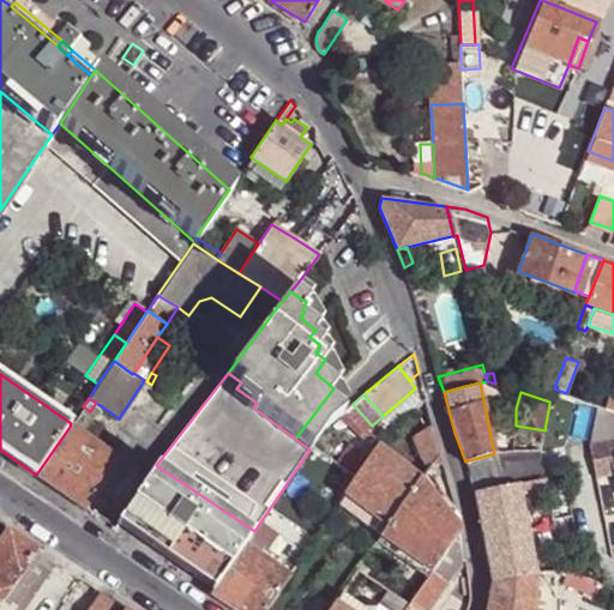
[(416,406),(425,428),(432,423),(425,398),(416,406)]
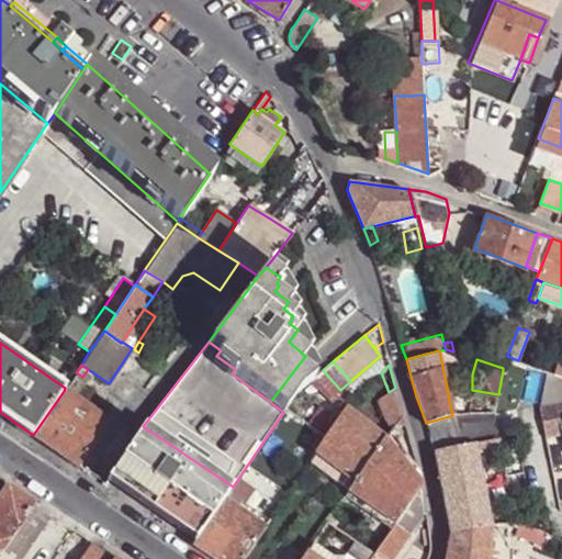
[(270,402),(283,412),(294,397),(293,395),(313,379),(298,366),(270,402)]
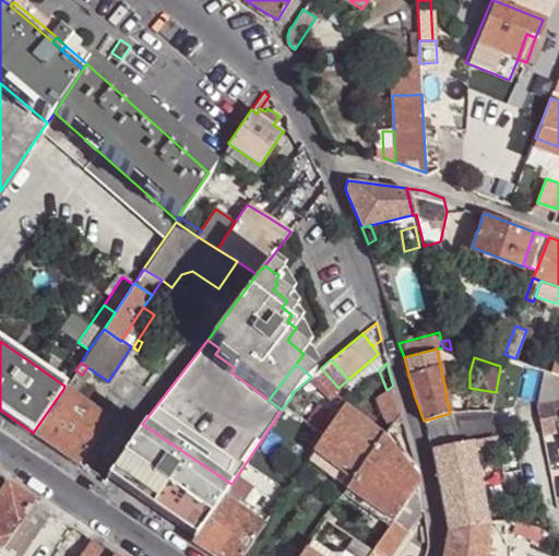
[(543,367),(536,403),(543,437),(558,434),(558,428),(558,427),(558,373),(550,369),(543,367)]
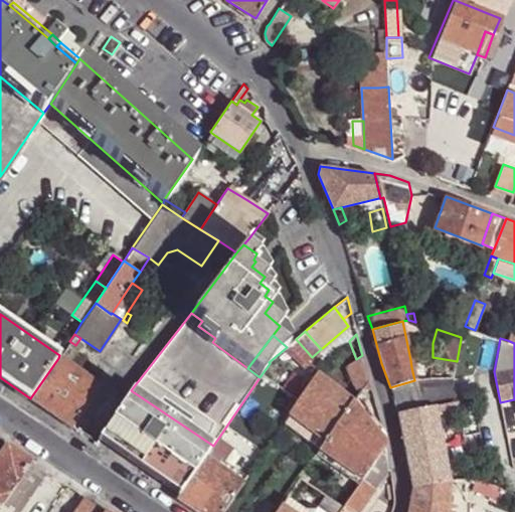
[(347,365),(358,392),(362,388),(369,378),(362,355),(356,359),(347,365)]
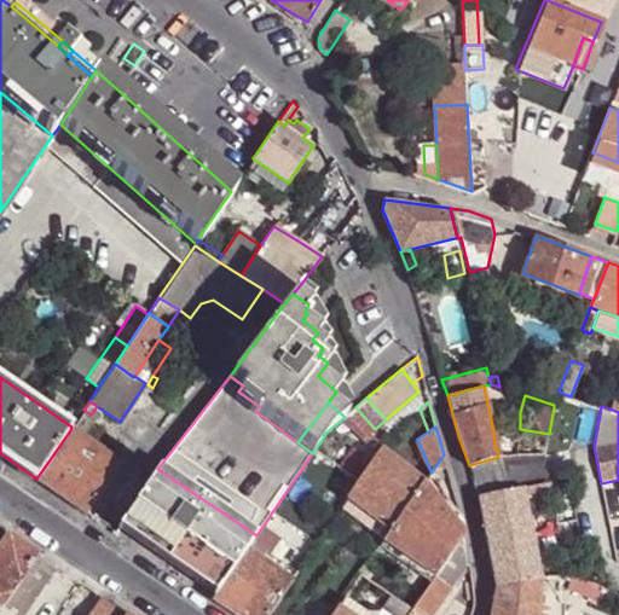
[(70,430),(36,479),(85,511),(117,462),(70,430)]
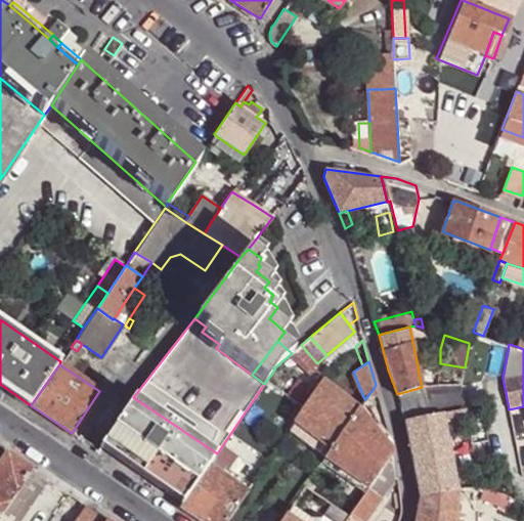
[(318,385),(322,380),(322,379),(315,374),(311,380),(318,385)]
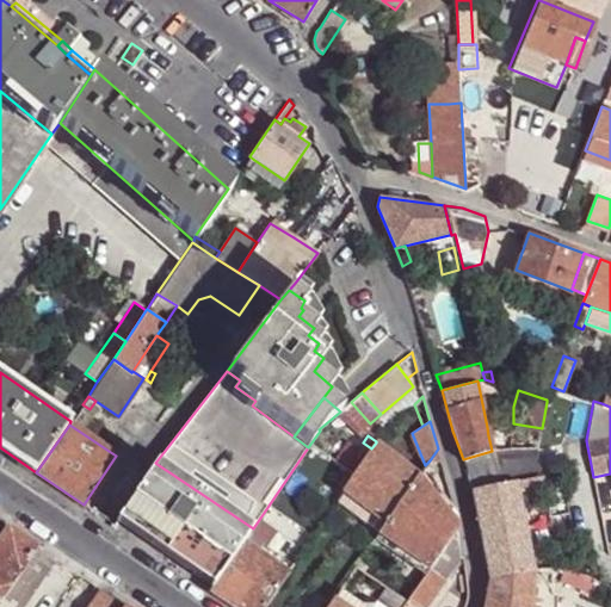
[(386,522),(419,475),(376,443),(371,448),(343,491),(386,522)]
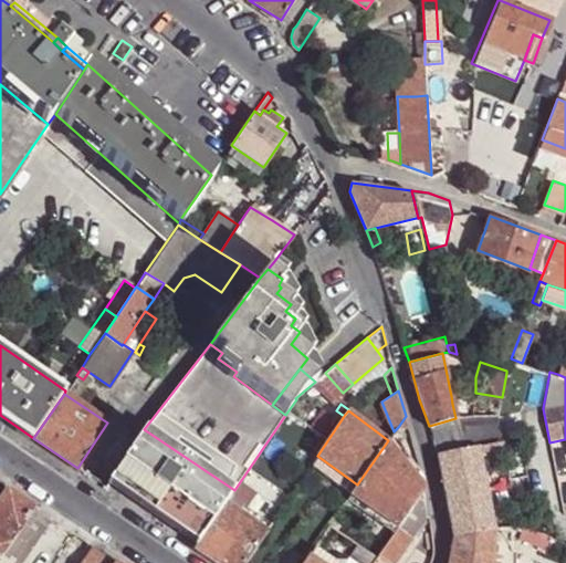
[(438,454),(454,537),(493,528),(507,524),(519,522),(498,414),(473,414),(456,418),(463,449),(438,454)]
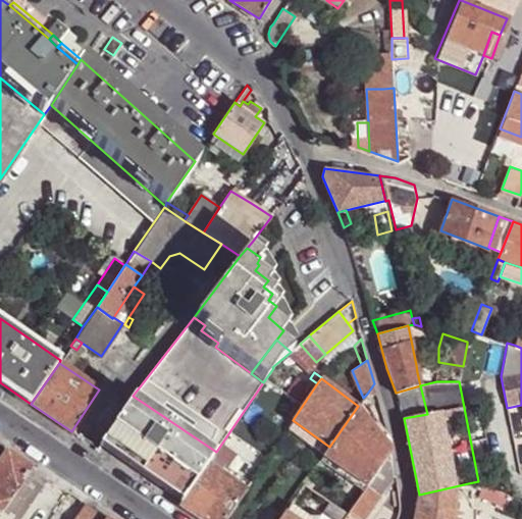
[(367,394),(376,395),(374,383),(367,394)]
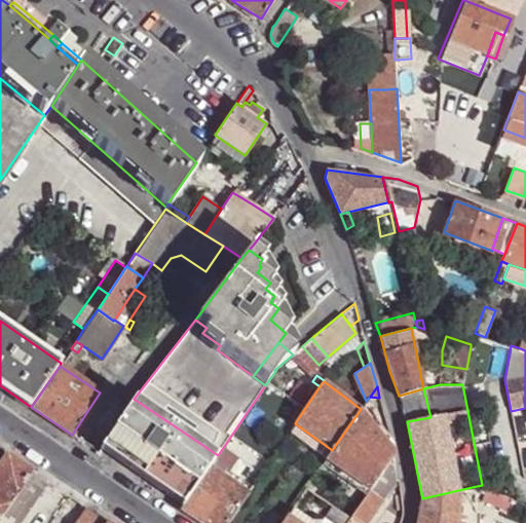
[(423,388),(399,396),(404,417),(406,416),(407,421),(430,417),(423,388)]
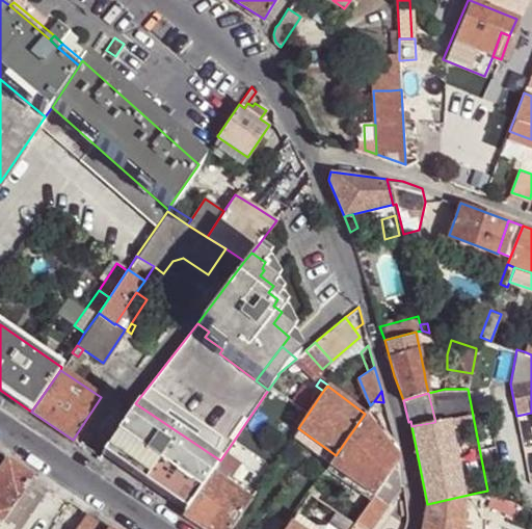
[(105,450),(188,507),(212,472),(220,460),(135,403),(105,450)]
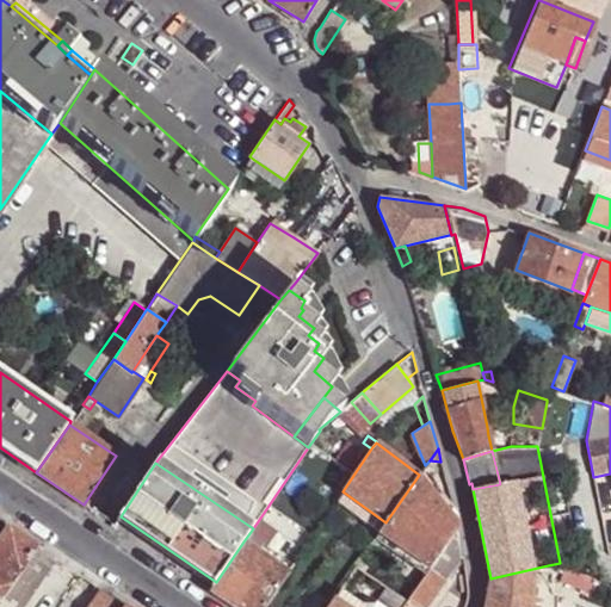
[(429,567),(458,522),(419,475),(386,522),(380,533),(429,567)]
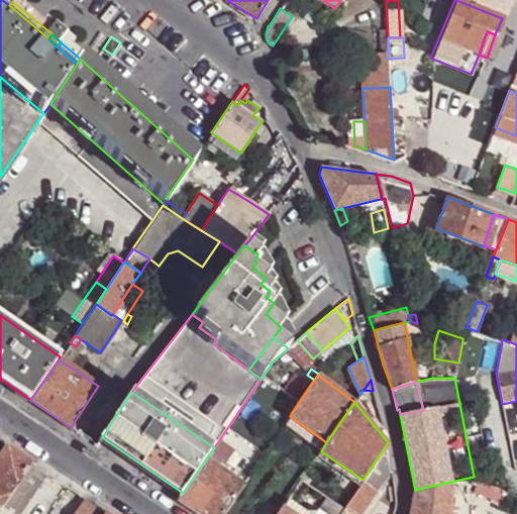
[(284,424),(321,451),(326,442),(290,416),(284,424)]
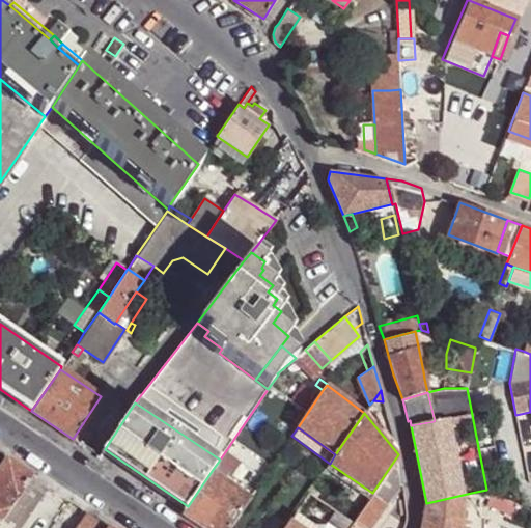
[(402,479),(398,454),(372,493),(386,503),(402,479)]
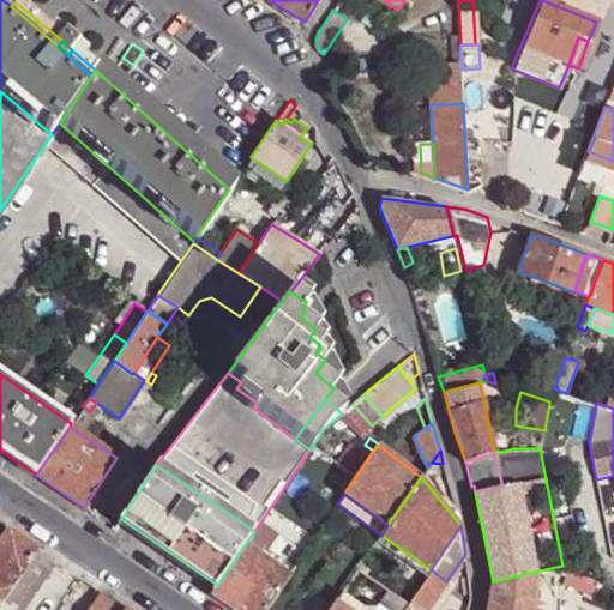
[(7,529),(0,538),(0,602),(36,548),(7,529)]
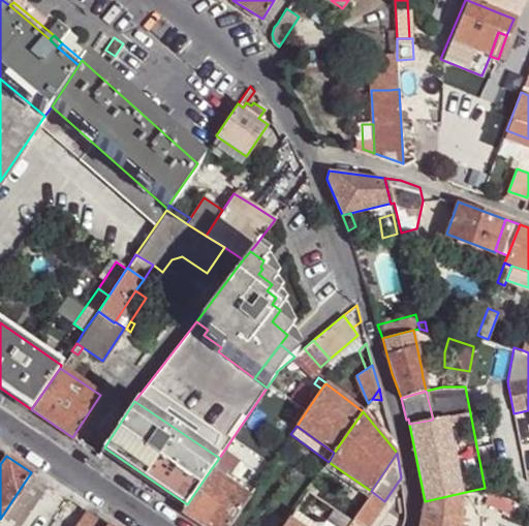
[(212,470),(225,478),(229,472),(234,467),(221,458),(218,464),(217,463),(212,470)]
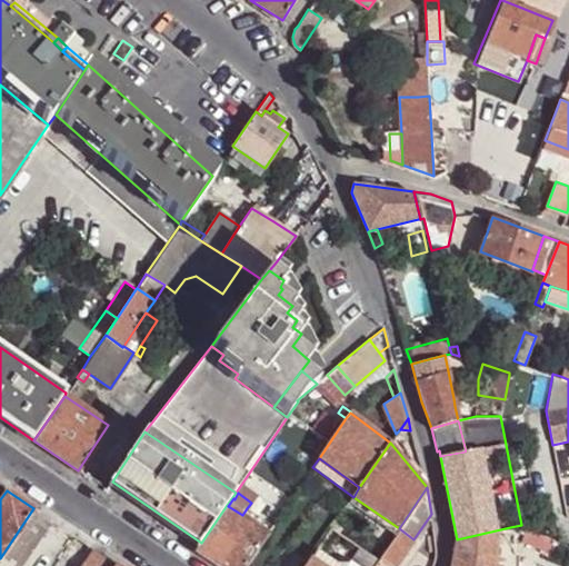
[(195,552),(217,565),(245,565),(268,533),(242,515),(228,506),(227,505),(201,543),(195,552)]
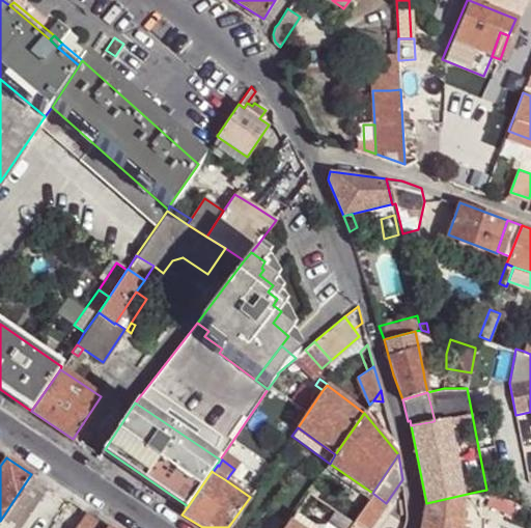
[(31,474),(0,521),(0,527),(19,527),(48,485),(31,474)]
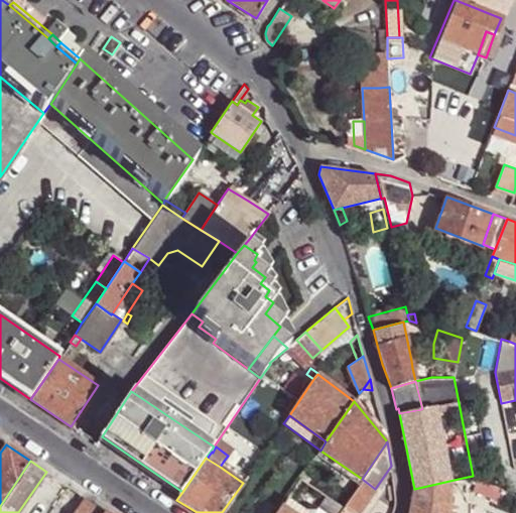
[(220,467),(243,483),(247,476),(224,461),(220,467)]
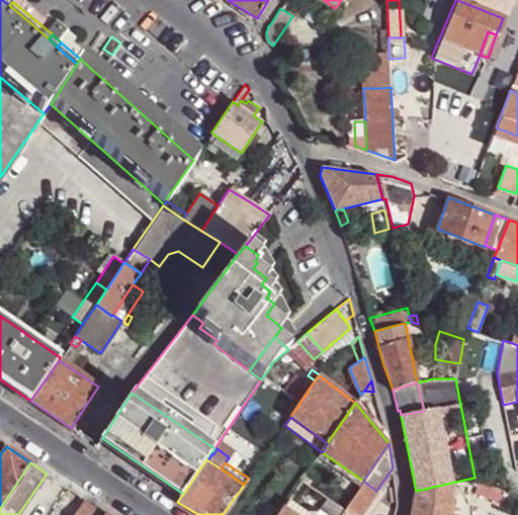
[(498,487),(477,477),(471,487),(497,498),(500,495),(496,493),(498,487)]
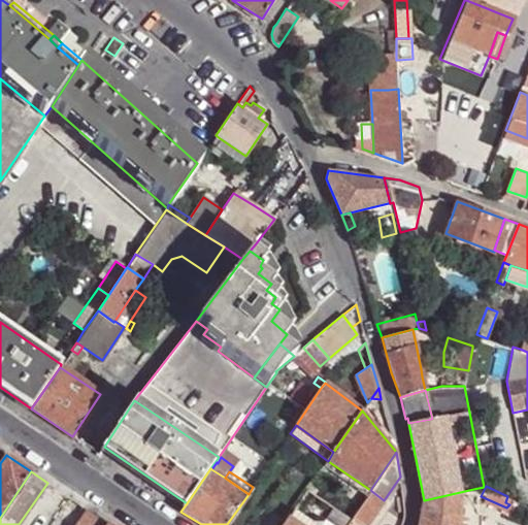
[(473,489),(460,492),(461,499),(474,495),(473,489)]
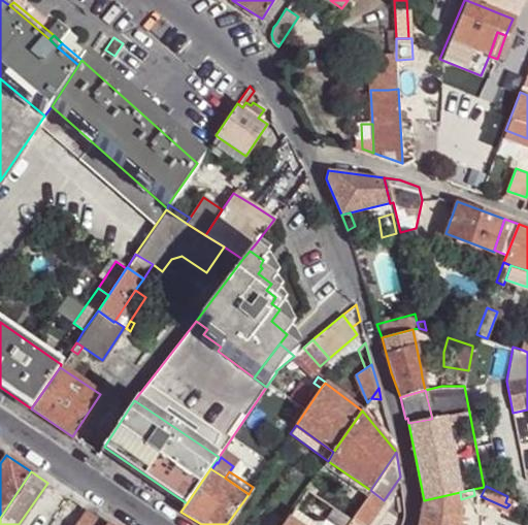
[(289,518),(299,524),(322,524),(334,507),(308,490),(289,518)]
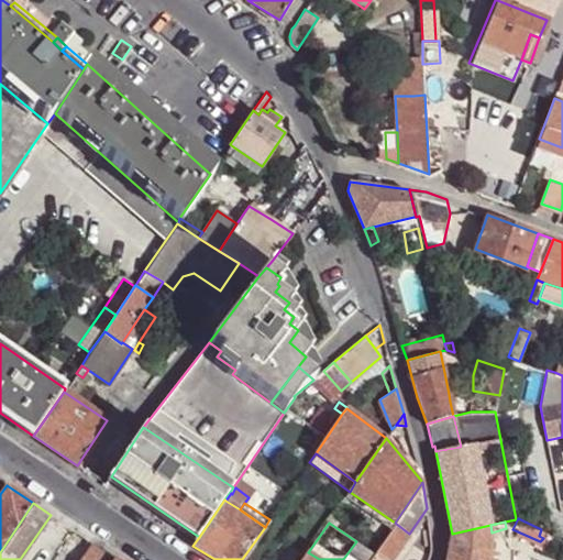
[(392,559),(409,534),(395,523),(385,537),(383,541),(376,550),(390,559),(392,559)]
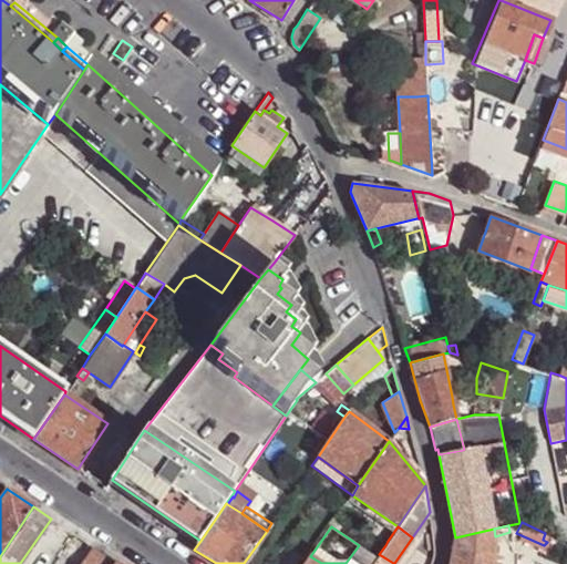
[(455,537),(449,563),(493,563),(495,536),(494,529),(455,537)]
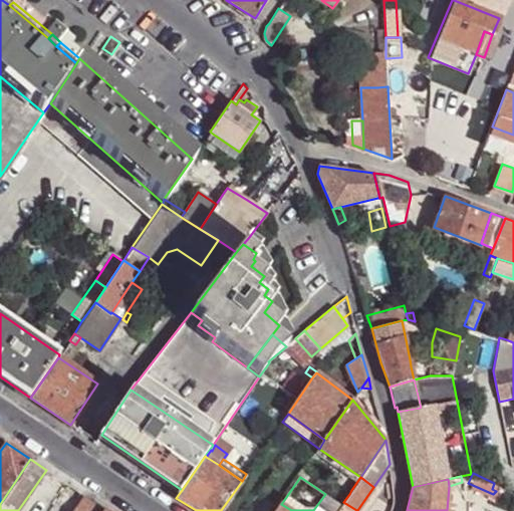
[(313,510),(336,510),(341,505),(325,494),(313,510)]
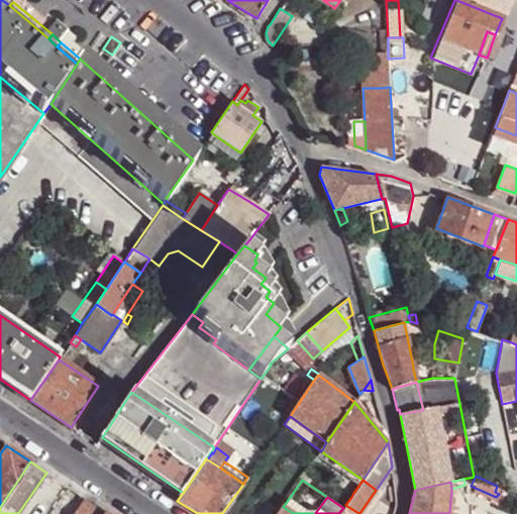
[(103,513),(105,512),(85,499),(74,513),(103,513)]
